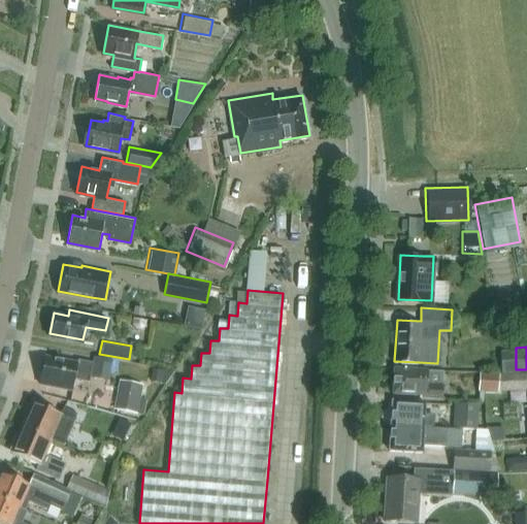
[(94,354),(93,361),(101,362),(98,375),(91,373),(90,374),(108,378),(112,358),(94,354)]
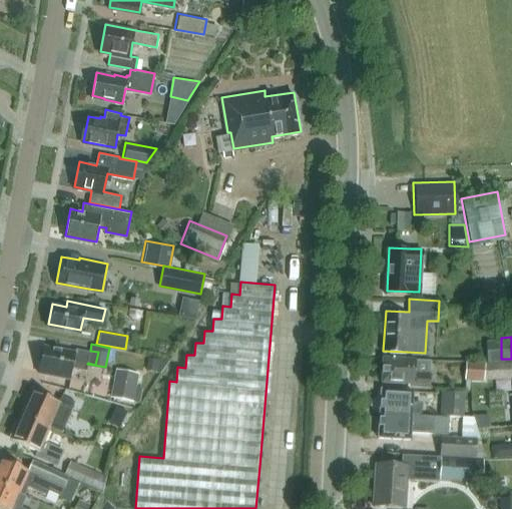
[(90,351),(76,348),(75,351),(44,345),(39,370),(71,377),(74,361),(87,364),(88,363),(95,365),(98,352),(90,351)]
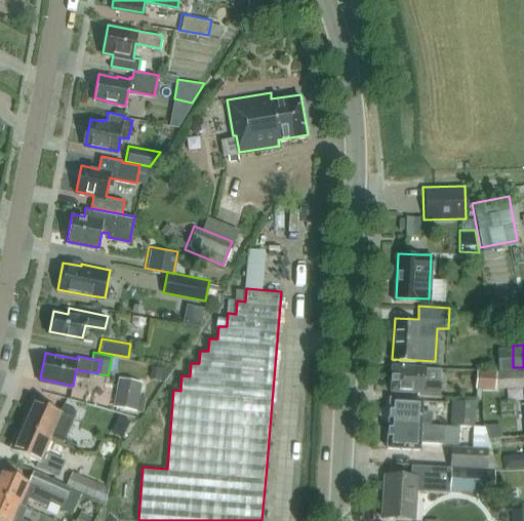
[(162,366),(161,378),(165,379),(174,366),(162,364),(162,366)]
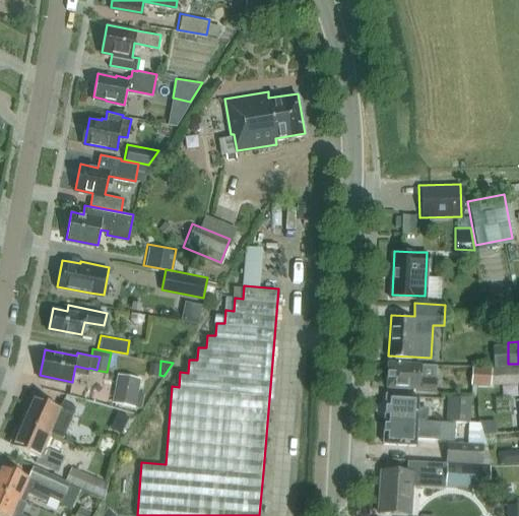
[(437,364),(420,363),(388,361),(387,385),(435,388),(437,364)]
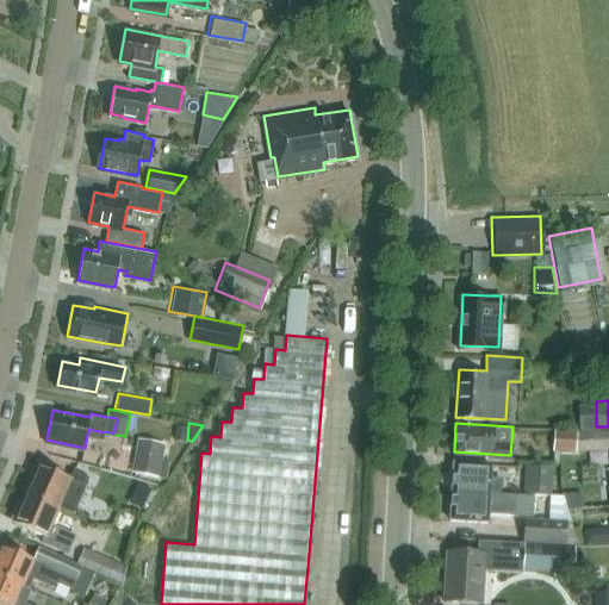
[(187,440),(188,425),(178,424),(175,438),(187,440)]
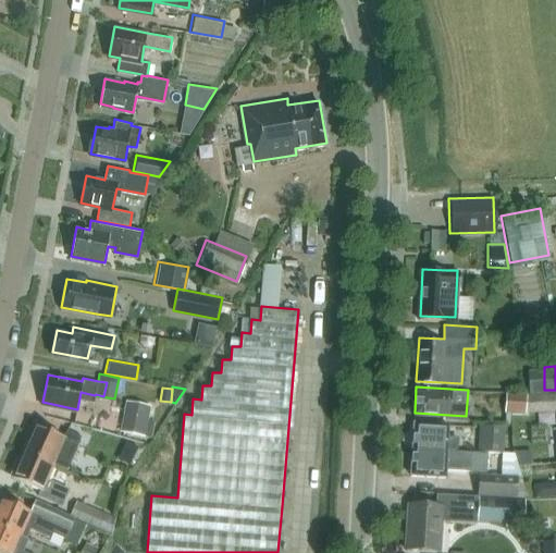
[(526,412),(527,393),(505,392),(504,410),(526,412)]
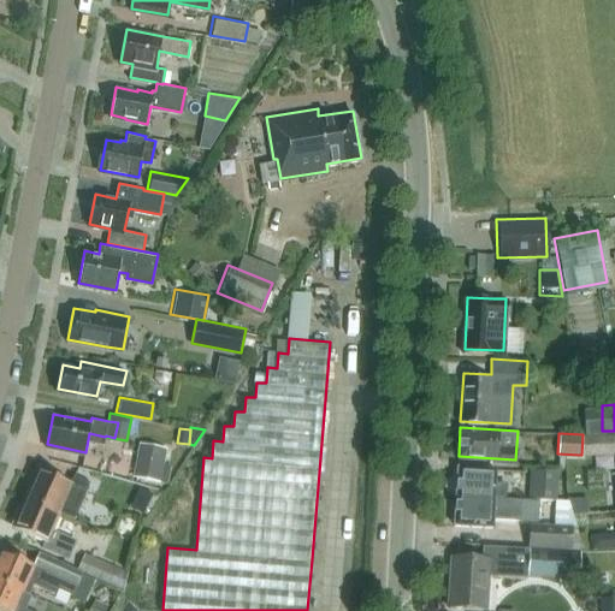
[(160,480),(167,445),(139,440),(132,474),(160,480)]
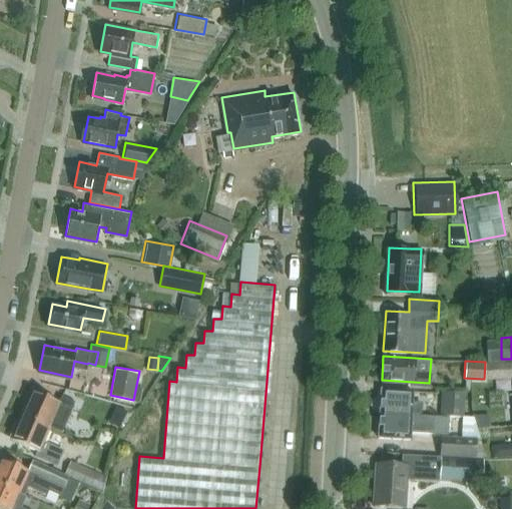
[(413,402),(413,390),(382,388),(380,412),(416,414),(416,410),(420,410),(420,412),(422,412),(422,402),(413,402)]
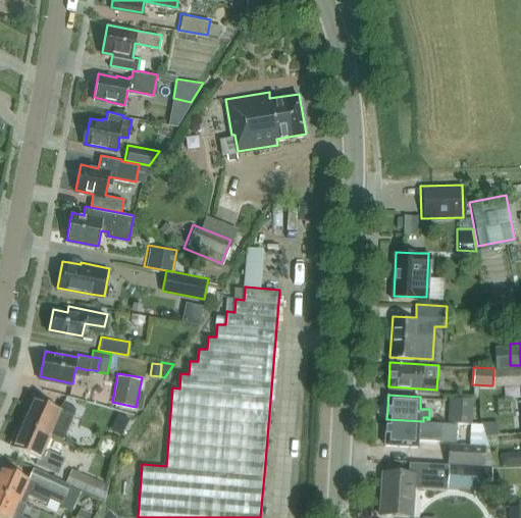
[(472,398),(448,396),(446,420),(470,422),(472,398)]
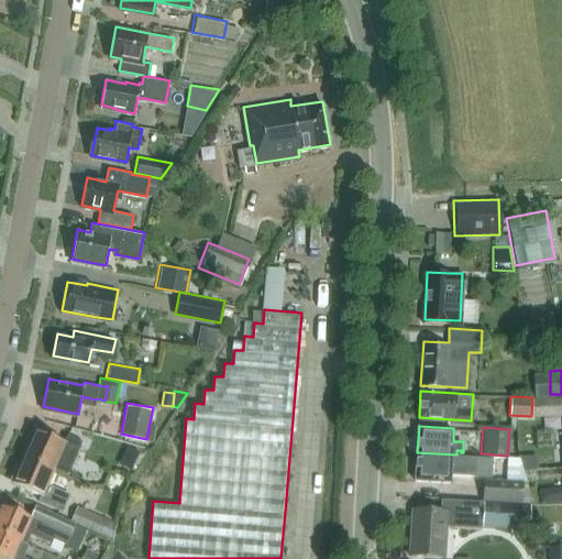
[(70,474),(79,455),(85,441),(68,435),(65,440),(39,428),(34,437),(32,435),(24,453),(54,467),(70,474)]
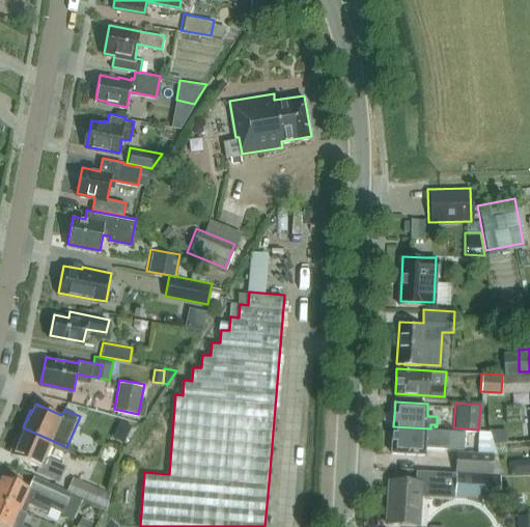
[(116,426),(128,433),(131,424),(119,419),(116,426)]
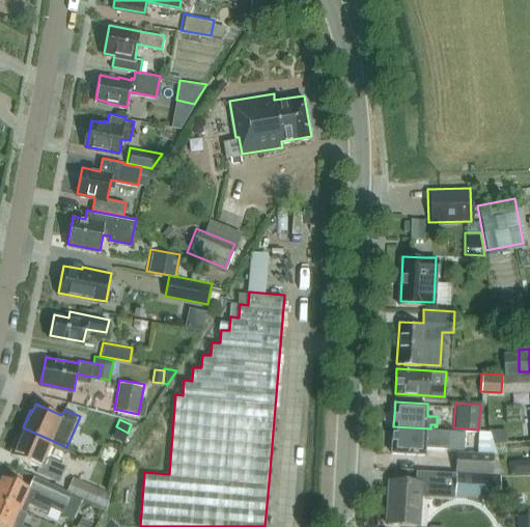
[(437,428),(437,426),(435,426),(435,424),(430,424),(430,428),(393,426),(392,450),(425,452),(425,444),(449,445),(449,428),(437,428)]
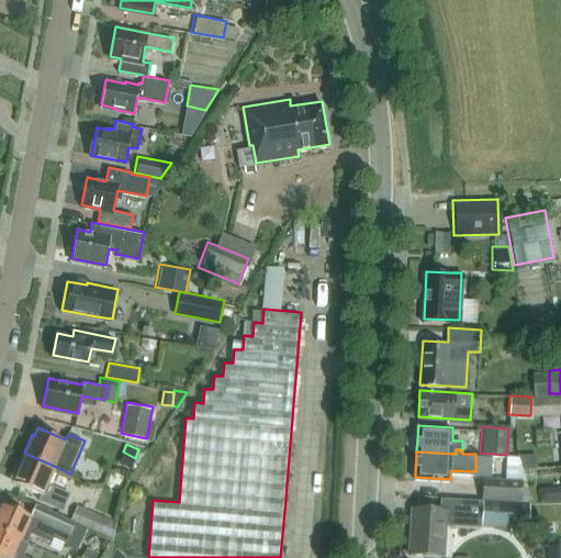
[(47,482),(54,466),(24,453),(15,471),(19,472),(15,481),(42,492),(40,498),(63,508),(69,494),(60,491),(62,488),(47,482)]
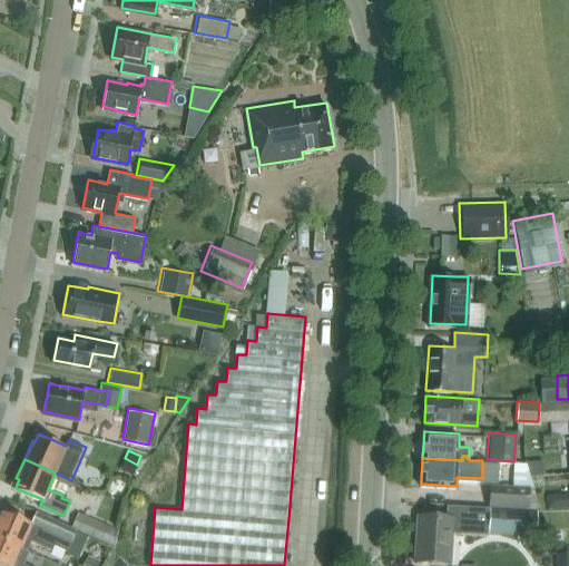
[(533,485),(526,461),(513,461),(511,484),(528,485),(533,485)]
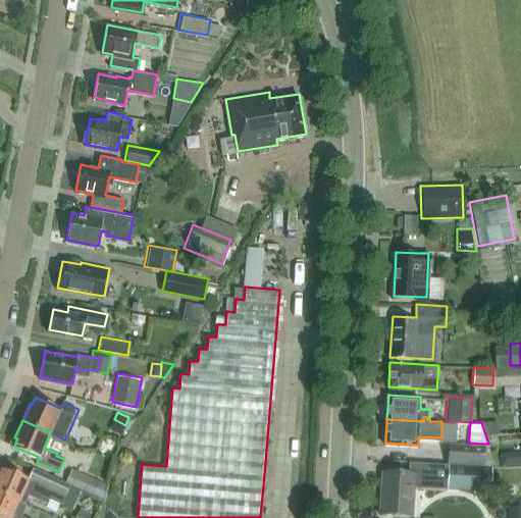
[(457,462),(457,463),(482,465),(482,464),(483,444),(468,443),(447,442),(446,462),(457,462)]
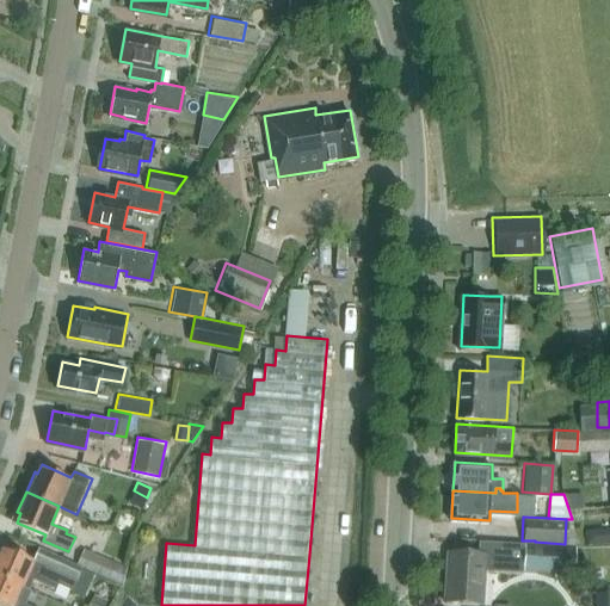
[(609,525),(586,527),(586,543),(609,542),(609,525)]
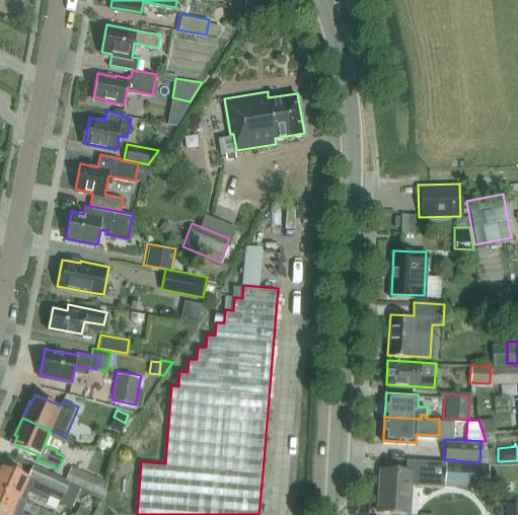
[(446,460),(432,459),(407,458),(407,469),(381,467),(378,510),(410,512),(411,484),(444,485),(444,484),(446,460)]
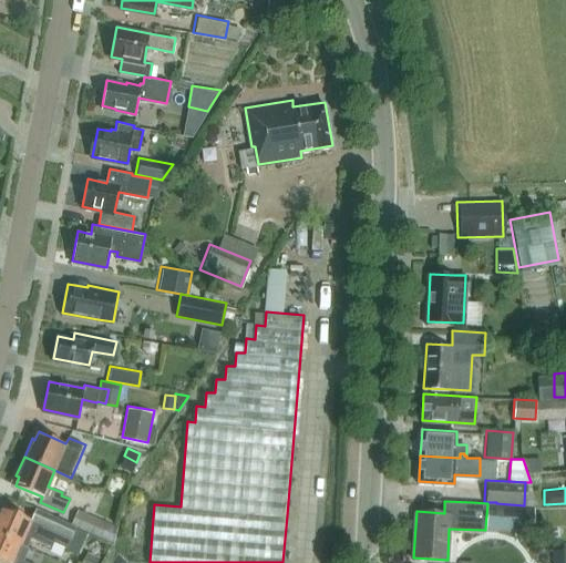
[(524,504),(524,505),(496,503),(487,503),(485,529),(531,531),(532,505),(524,504)]
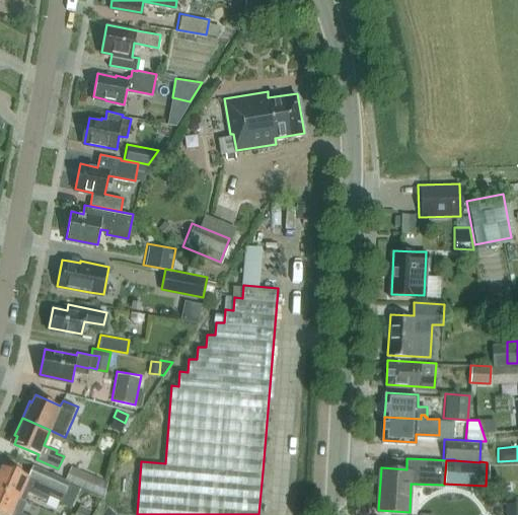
[(69,481),(54,473),(33,464),(29,474),(1,461),(0,462),(0,488),(19,497),(24,499),(28,491),(48,499),(50,494),(61,500),(69,481)]
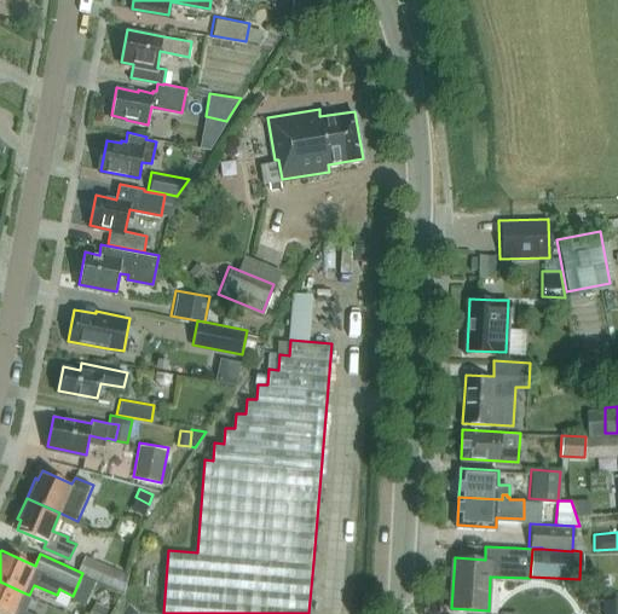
[(116,568),(85,554),(76,571),(109,585),(116,568)]
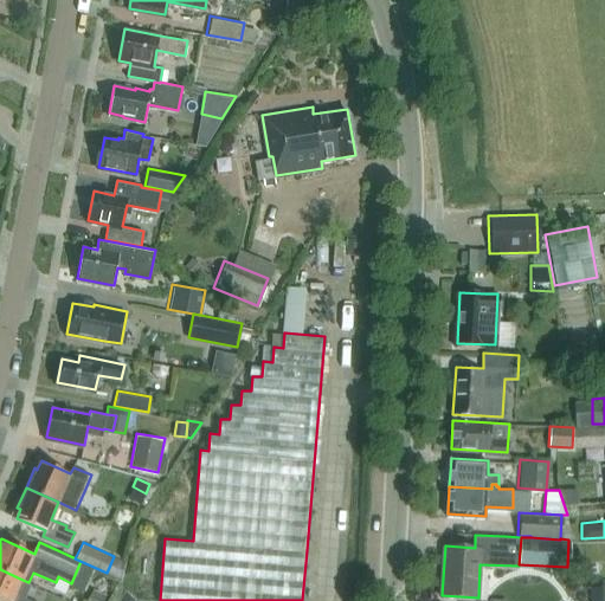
[(37,600),(17,593),(23,580),(0,569),(0,600),(2,600),(37,600)]
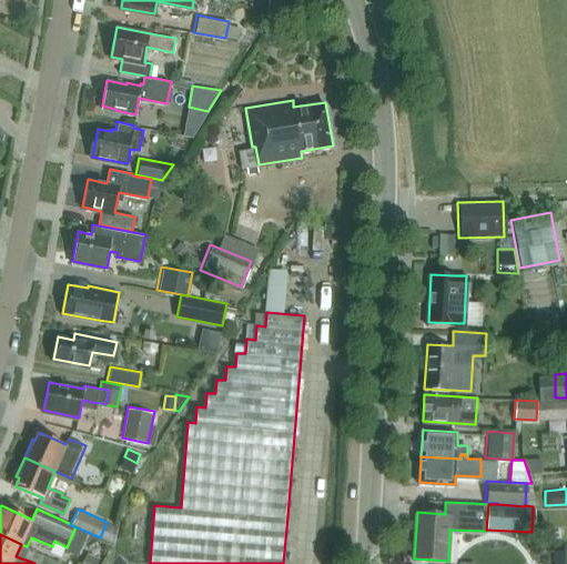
[(566,547),(555,549),(556,561),(566,560),(566,547)]
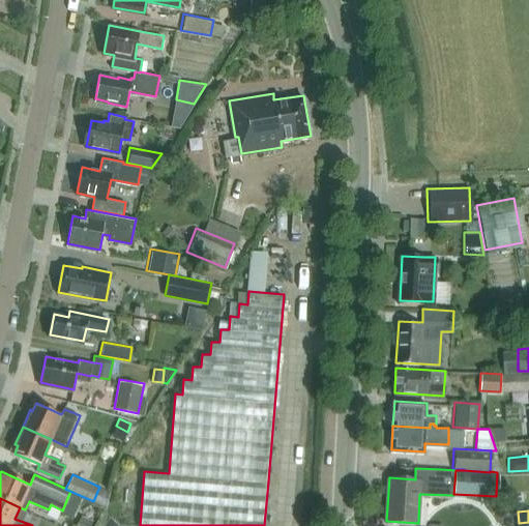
[(88,525),(92,518),(80,513),(74,525),(88,525)]
